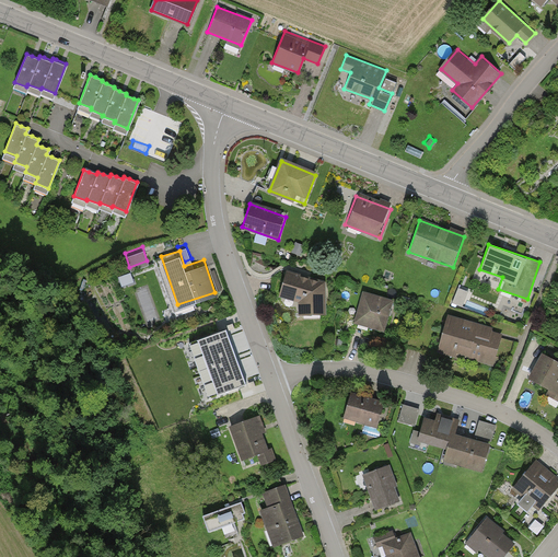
[(221,285),(213,260),(207,263),(214,287),(221,285)]
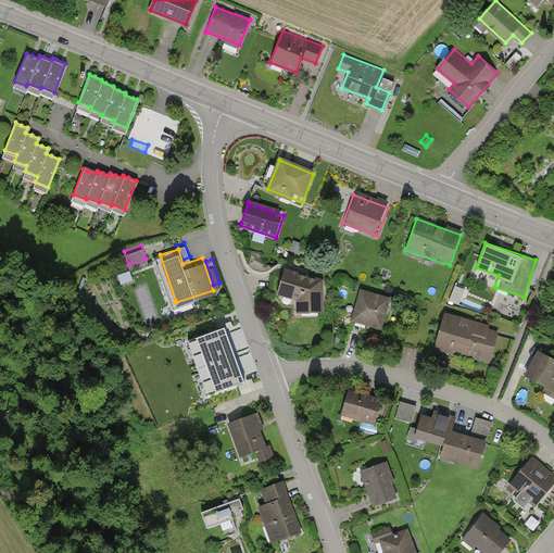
[(322,279),(284,268),(276,296),(296,300),(296,312),(325,312),(322,279)]
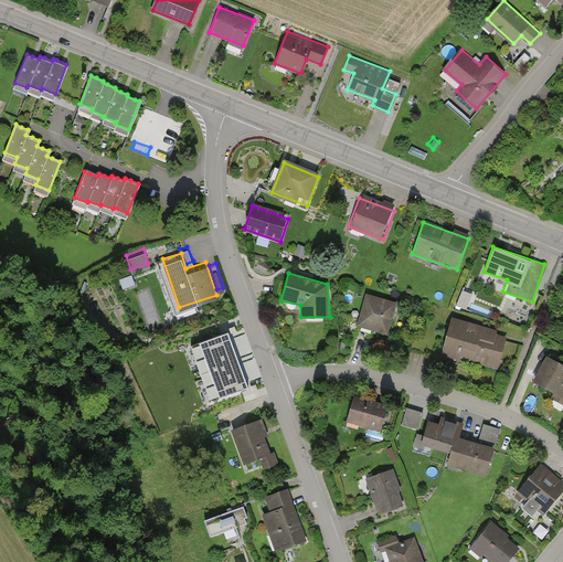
[(465,304),(471,287),(461,284),(456,300),(465,304)]
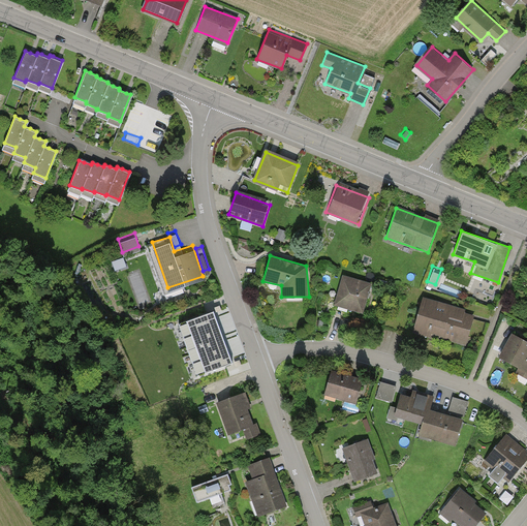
[(372,283),(342,276),(335,304),(365,312),(372,283)]
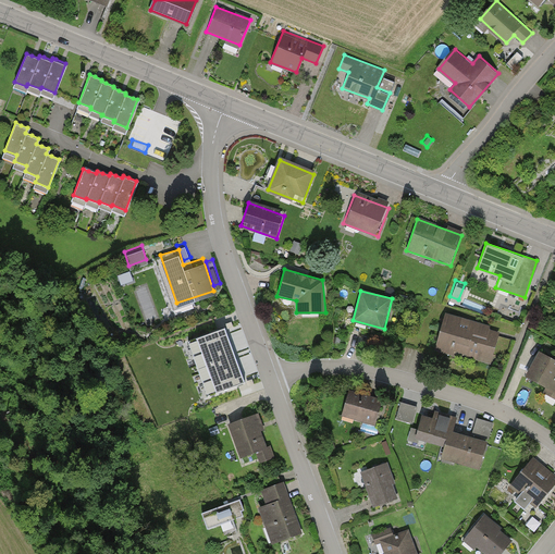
[(488,325),(444,312),(434,345),(451,351),(452,348),(489,358),(496,332),(486,329),(488,325)]
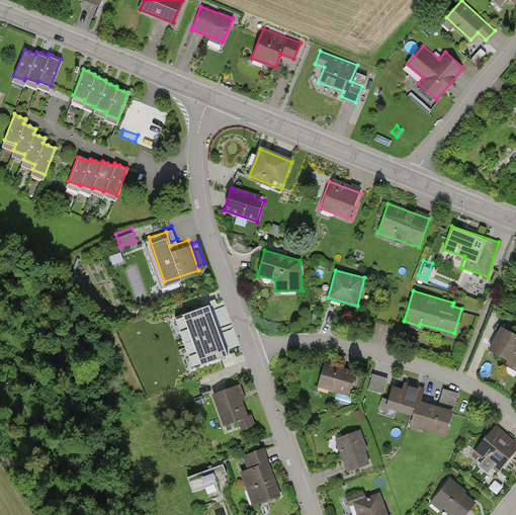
[(227,353),(207,303),(174,316),(192,366),(227,353)]
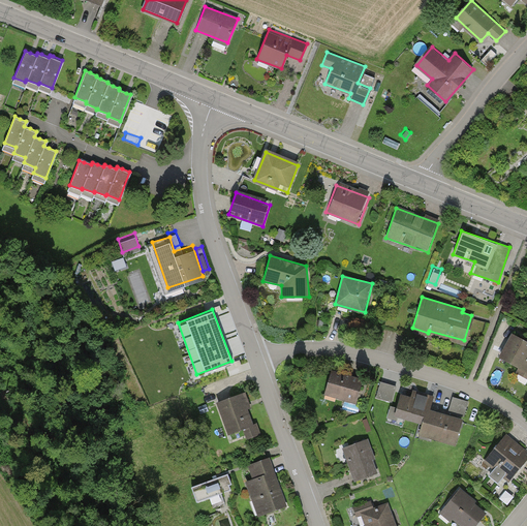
[(526,340),(512,333),(498,359),(526,372),(526,340)]
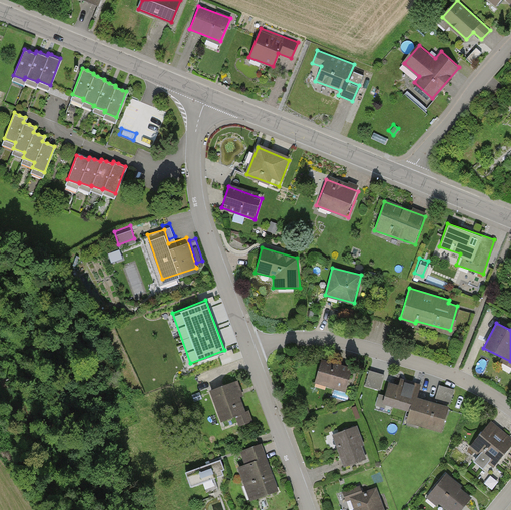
[(357,369),(320,360),(315,382),(352,391),(357,369)]
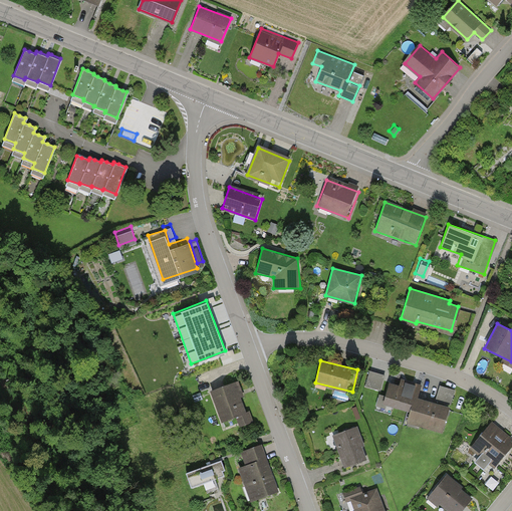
[(382,373),(368,369),(364,384),(378,388),(382,373)]
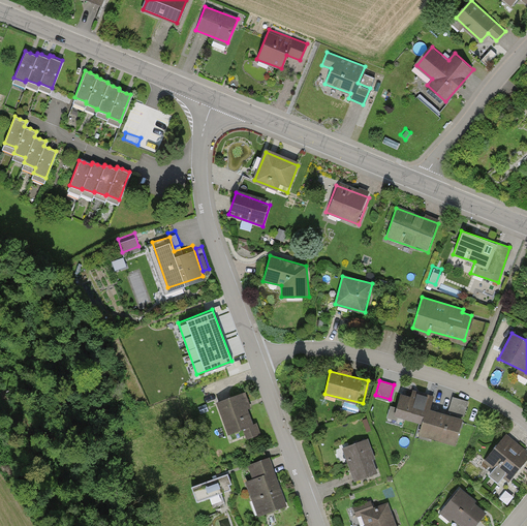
[(422,421),(425,409),(428,409),(432,396),(411,390),(409,396),(399,394),(393,412),(422,421)]
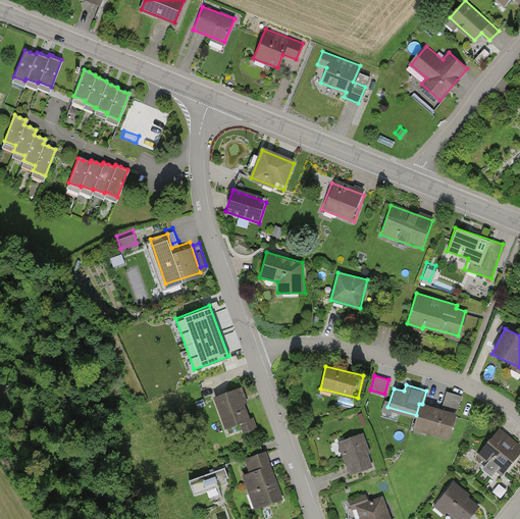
[(243,386),(215,397),(227,429),(242,424),(245,432),(258,428),(243,386)]
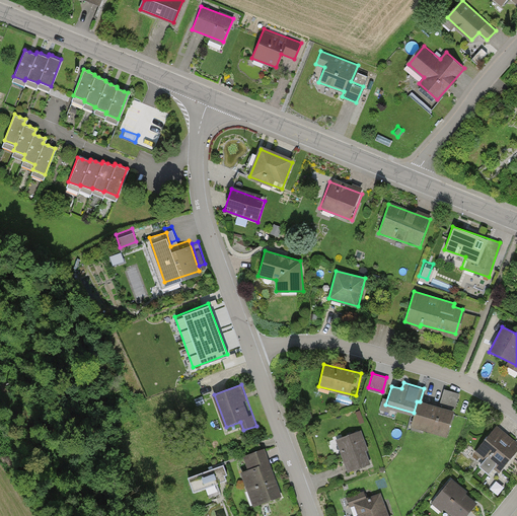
[(457,391),(443,387),(439,401),(453,407),(457,391)]
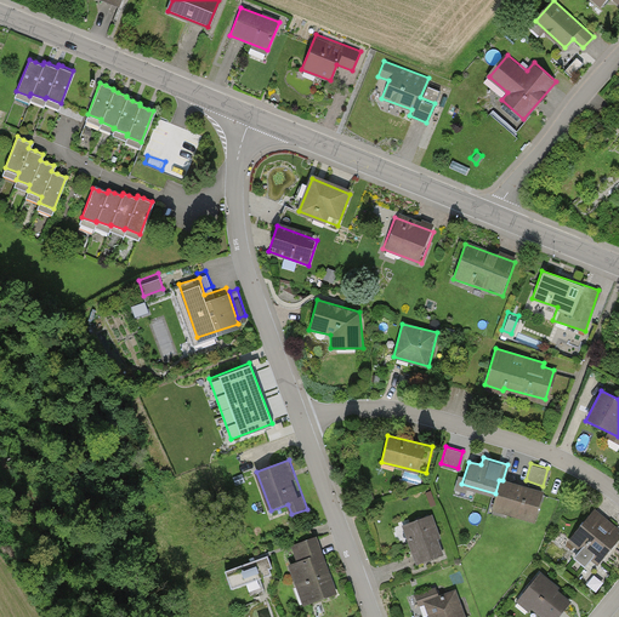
[(503,480),(499,480),(495,493),(492,506),(532,518),(539,491),(503,480)]
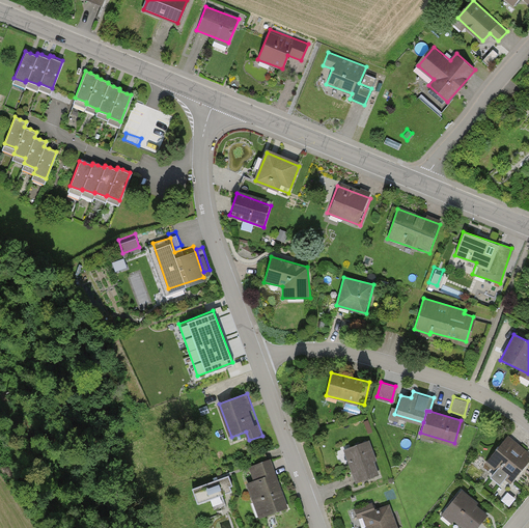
[(528,451),(505,433),(482,461),(509,482),(528,459),(528,451)]
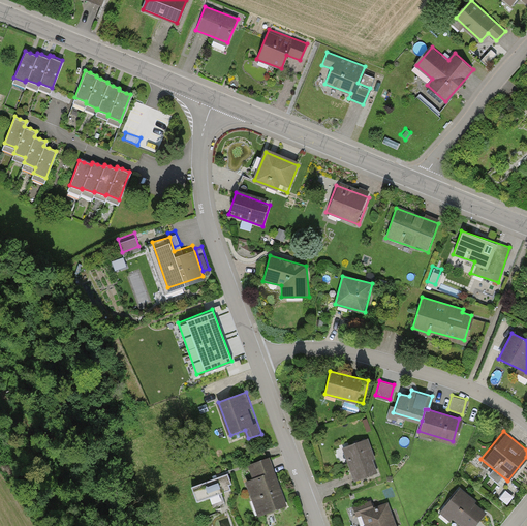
[(369,438),(342,447),(353,481),(380,471),(369,438)]
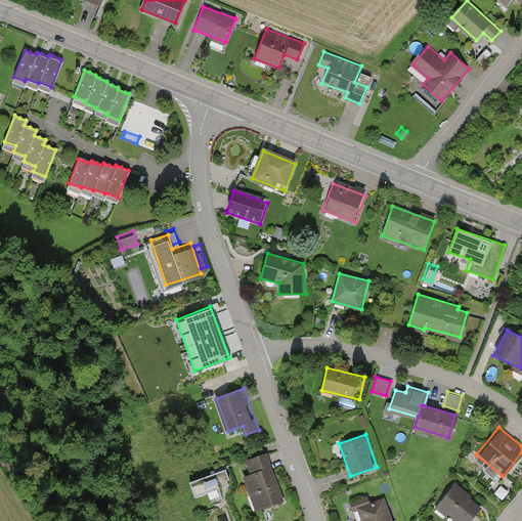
[(285,500),(267,452),(247,461),(252,474),(243,477),(255,510),(285,500)]
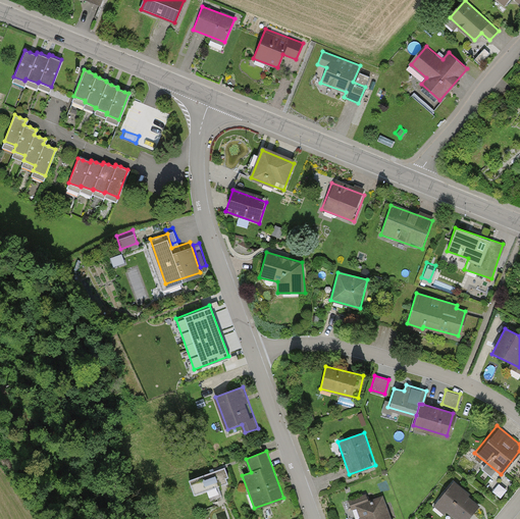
[(223,463),(187,474),(192,491),(224,481),(222,476),(226,475),(223,463)]
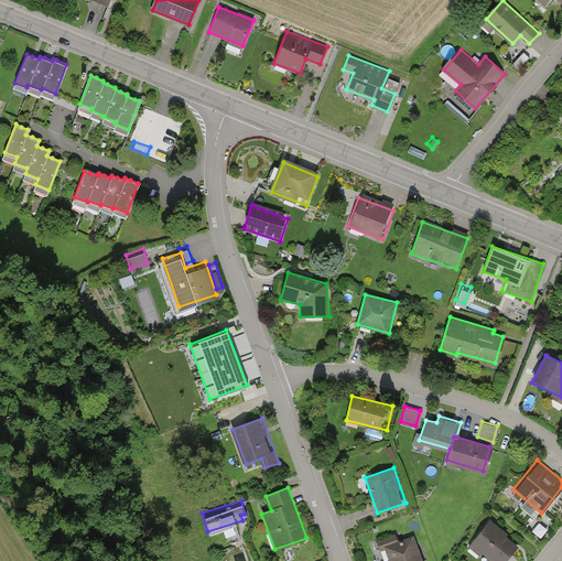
[(489,521),(471,545),(490,560),(506,560),(520,545),(489,521)]
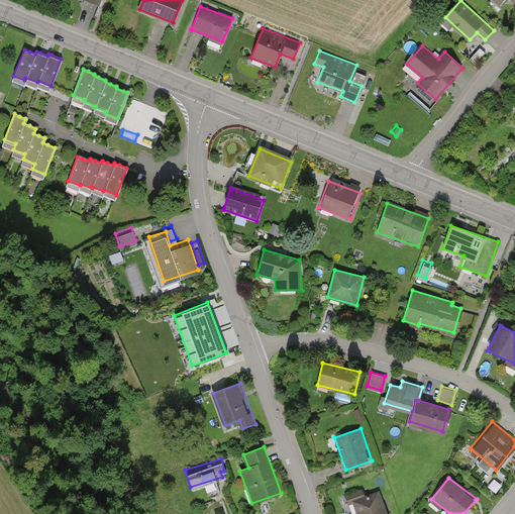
[(387,513),(378,489),(352,499),(357,513),(387,513)]
